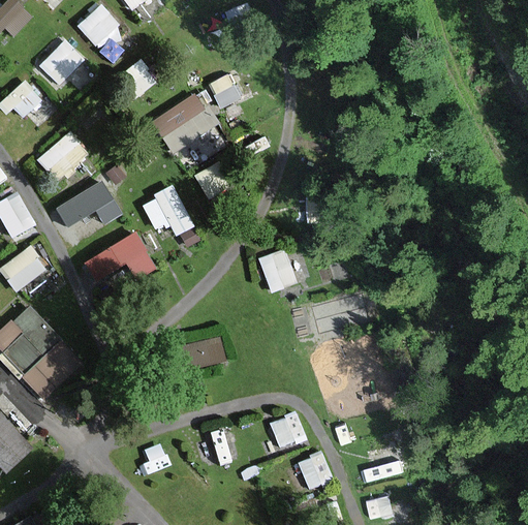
[(3,0),(0,4),(0,29),(13,40),(33,14),(13,0),(3,0)]
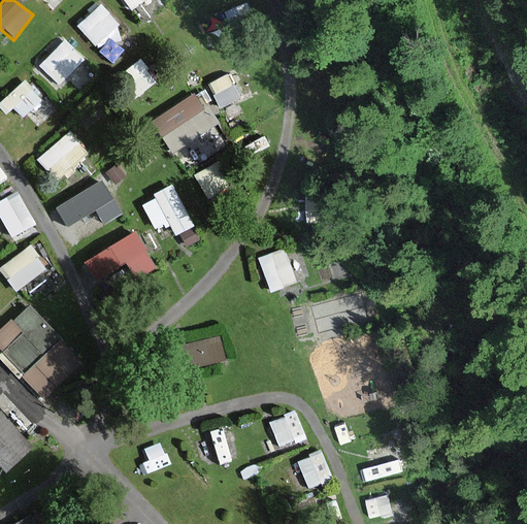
[(123,0),(130,10),(144,0),(123,0)]
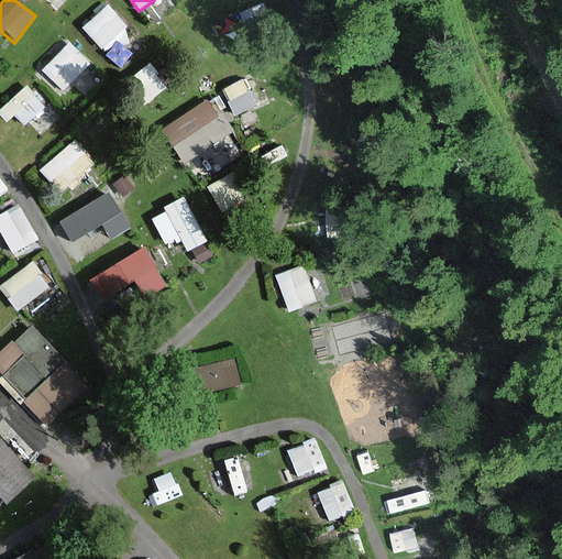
[(81,28),(102,50),(129,26),(108,3),(81,28)]
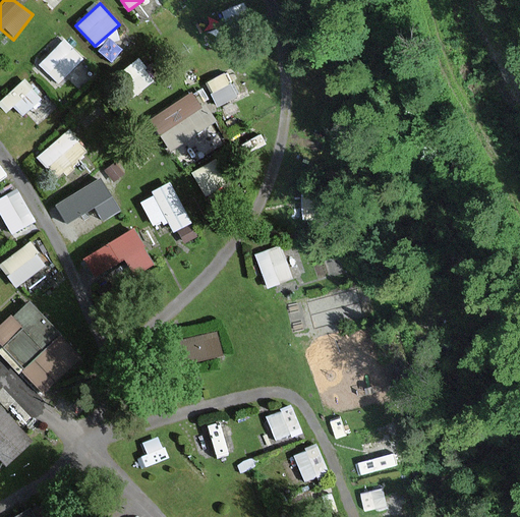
[(55,83),(82,59),(65,39),(38,64),(55,83)]
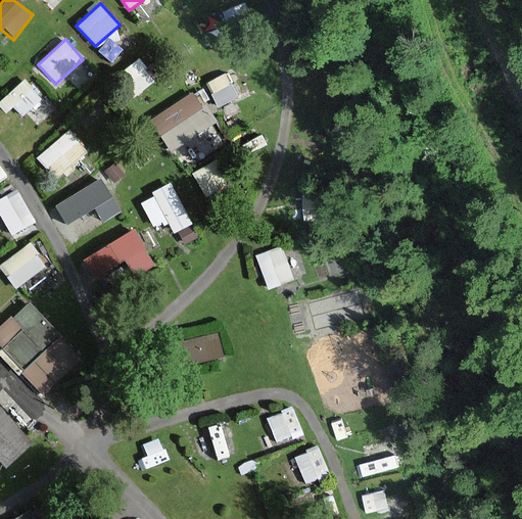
[(131,100),(155,82),(138,59),(113,78),(131,100)]
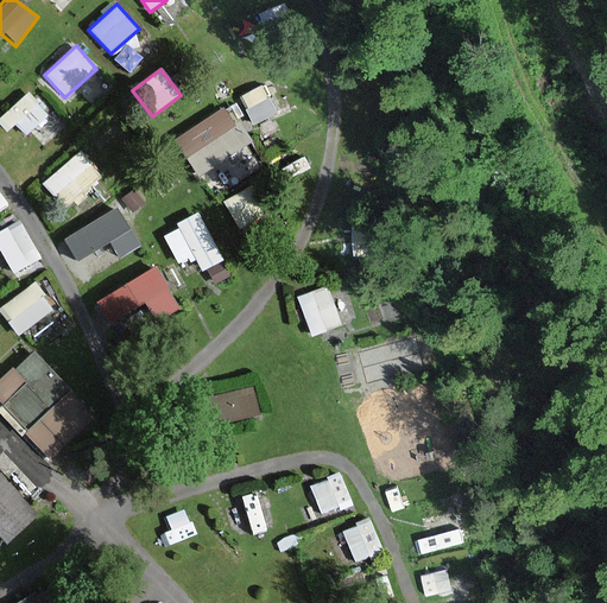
[(251,122),(278,113),(270,86),(242,94),(251,122)]
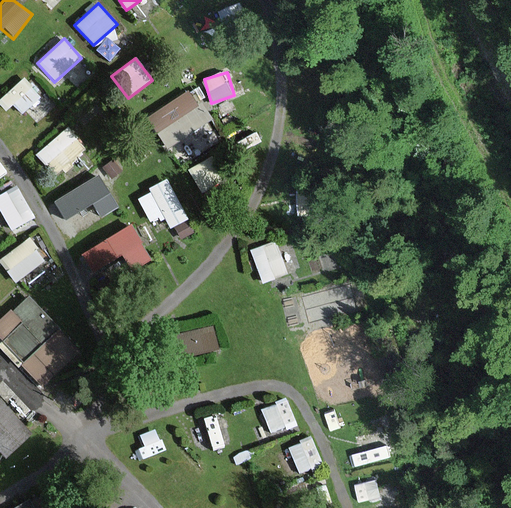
[(3,96),(18,115),(41,97),(26,78),(3,96)]
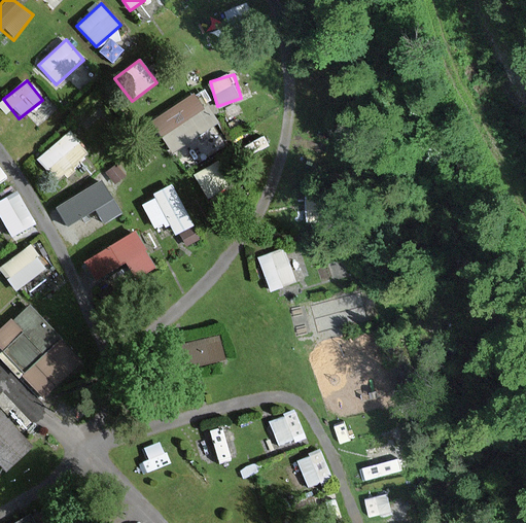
[(195,92),(150,123),(173,154),(217,124),(195,92)]
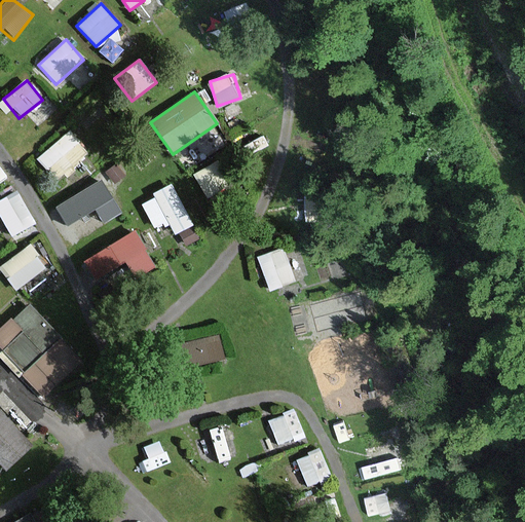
[(52,179),(88,154),(73,131),(37,155),(52,179)]
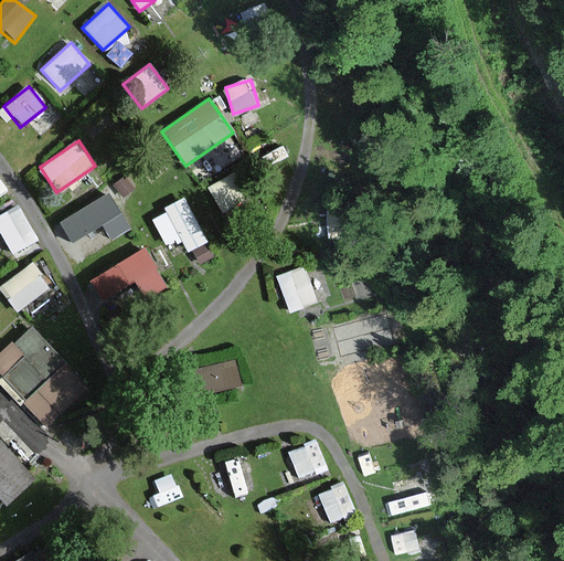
[(274,141),(255,148),(264,177),(284,170),(274,141)]
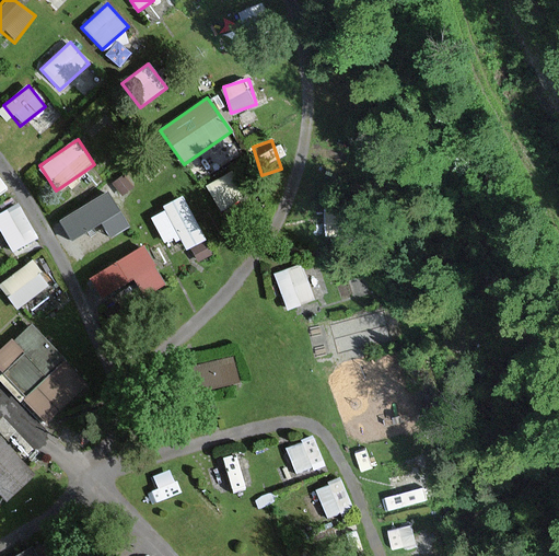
[(108,238),(130,224),(107,189),(55,222),(68,243),(100,223),(108,238)]
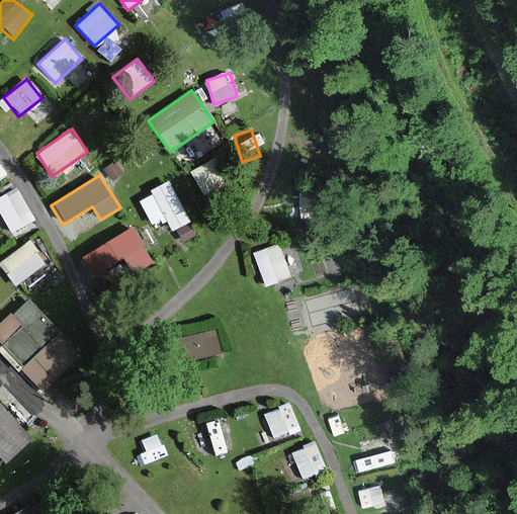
[(17,186),(0,194),(0,215),(9,233),(34,220),(17,186)]
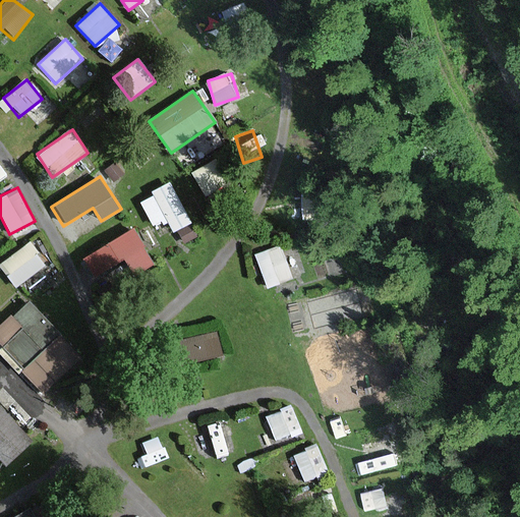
[(79,259),(100,294),(154,264),(133,228),(79,259)]
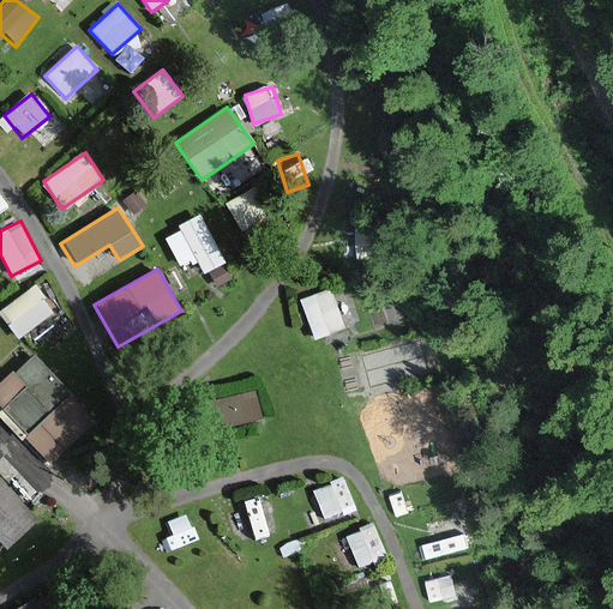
[(34,285),(0,309),(0,313),(19,339),(54,312),(34,285)]
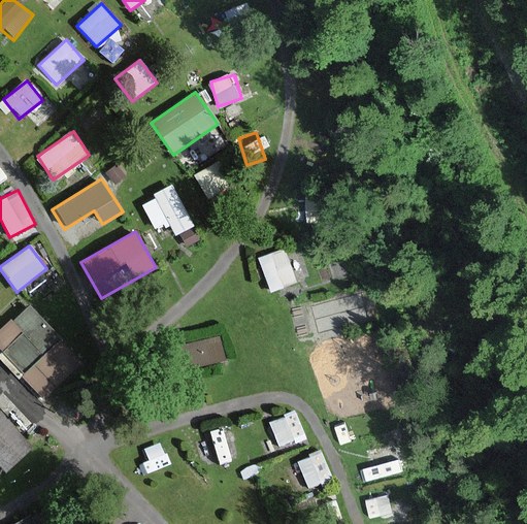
[(257,257),(269,292),(296,283),(284,249),(257,257)]
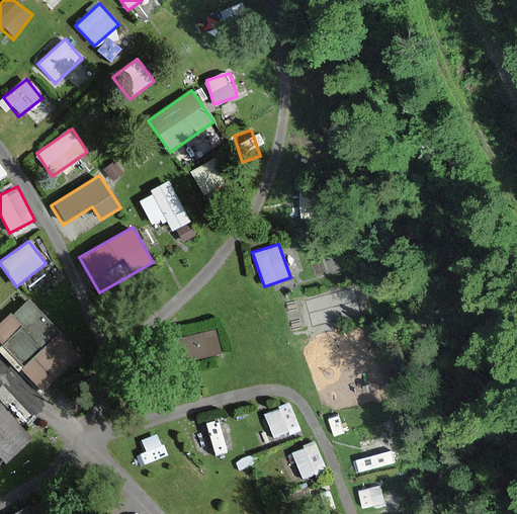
[(0,348),(45,391),(81,353),(23,298),(0,323),(0,348)]
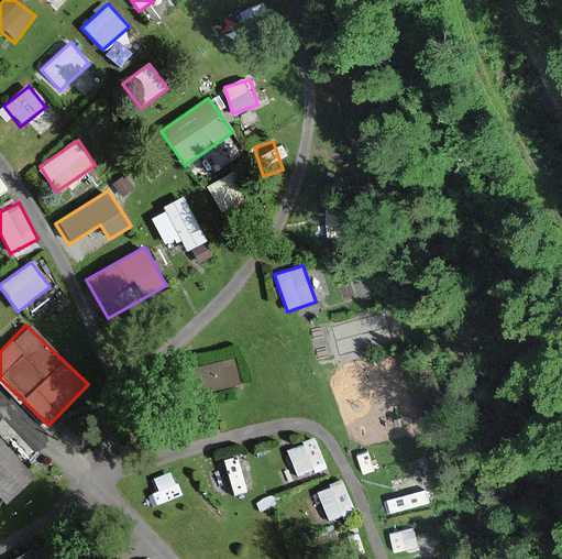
[(185,369),(191,395),(239,384),(233,358),(185,369)]
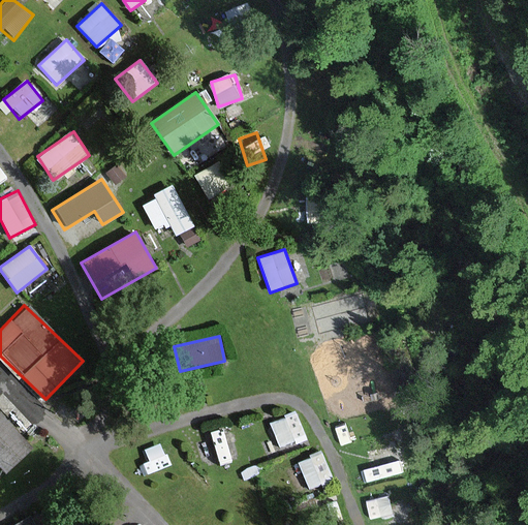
[(34,448),(0,409),(0,468),(5,473),(34,448)]
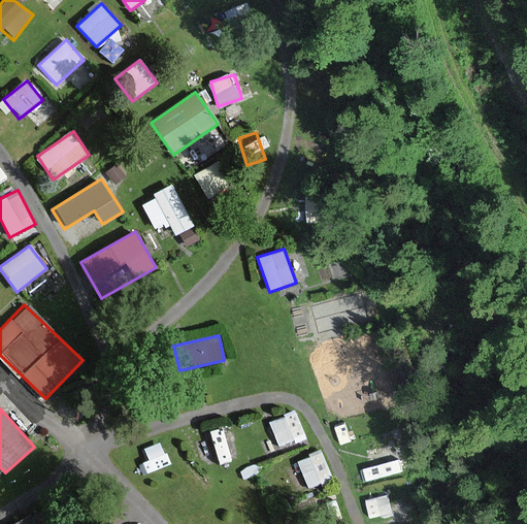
[(297,412),(270,420),(278,448),(305,440),(297,412)]
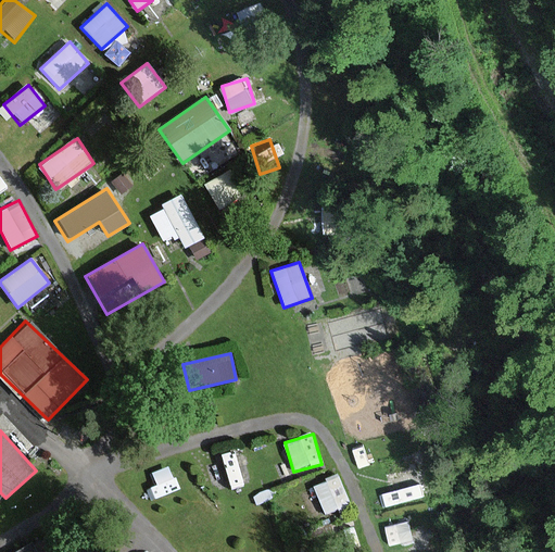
[(218,491),(242,485),(235,452),(211,459),(218,491)]
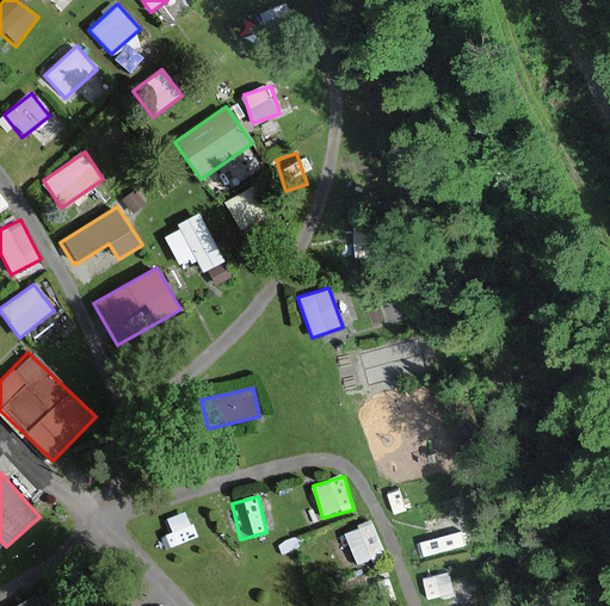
[(349,532),(355,557),(380,551),(374,526),(349,532)]
